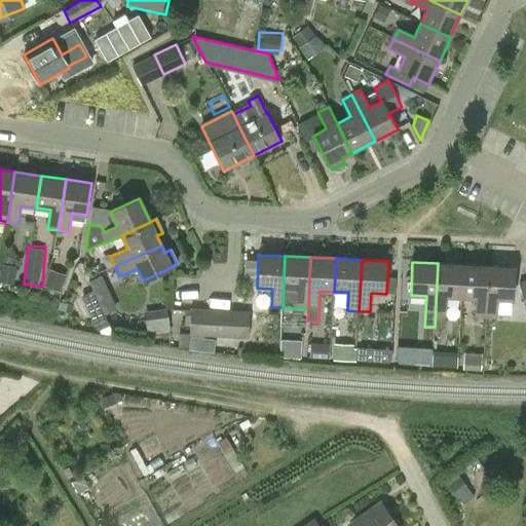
[(462,298),(463,264),(438,263),(435,327),(446,328),(447,297),(462,298)]
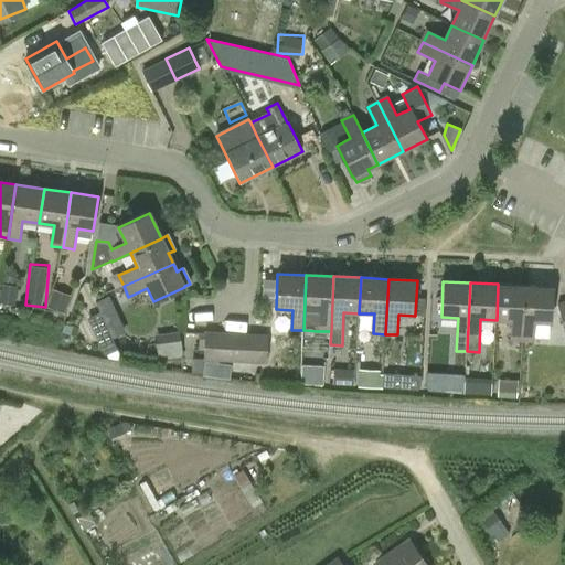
[(511,341),(523,341),(526,286),(498,284),(497,320),(512,321),(511,341)]
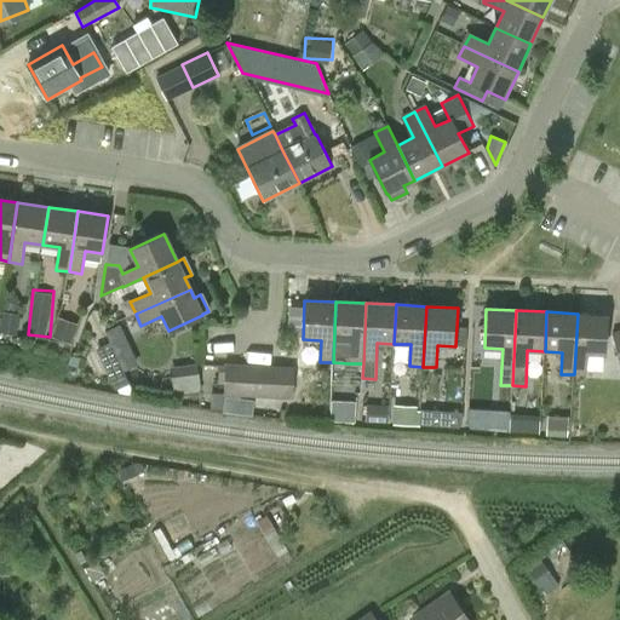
[(606,355),(608,315),(578,314),(574,374),(586,375),(587,354),(606,355)]
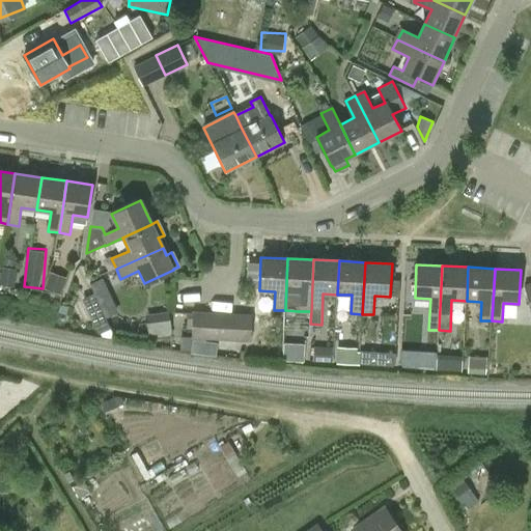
[(45,291),(64,295),(67,273),(47,271),(45,291)]
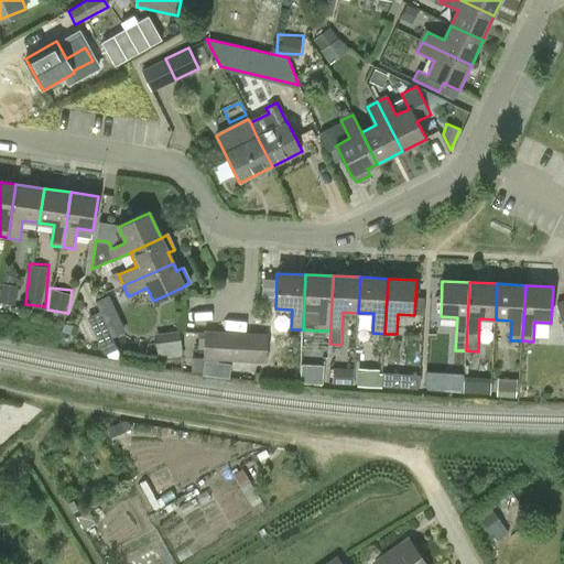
[(424,297),(415,297),(414,314),(423,314),(424,297)]
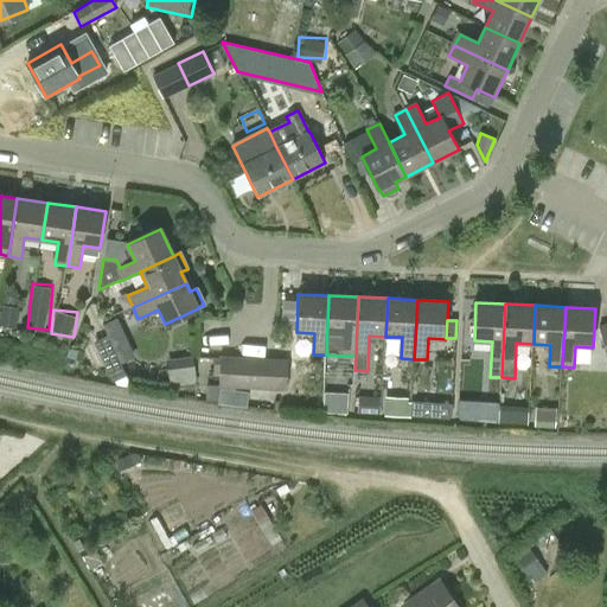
[(112,381),(127,375),(123,362),(132,359),(121,330),(96,338),(112,381)]
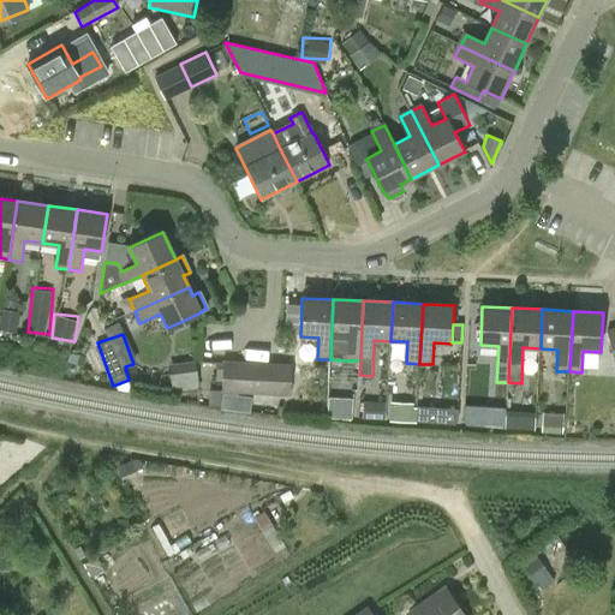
[(168,364),(172,389),(198,386),(195,360),(168,364)]
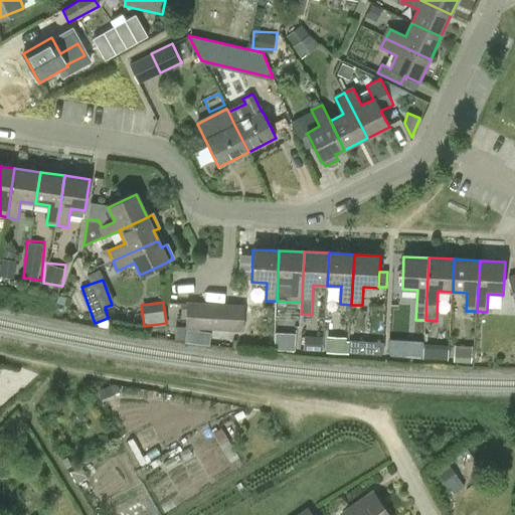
[(200,329),(202,303),(187,302),(185,328),(200,329)]
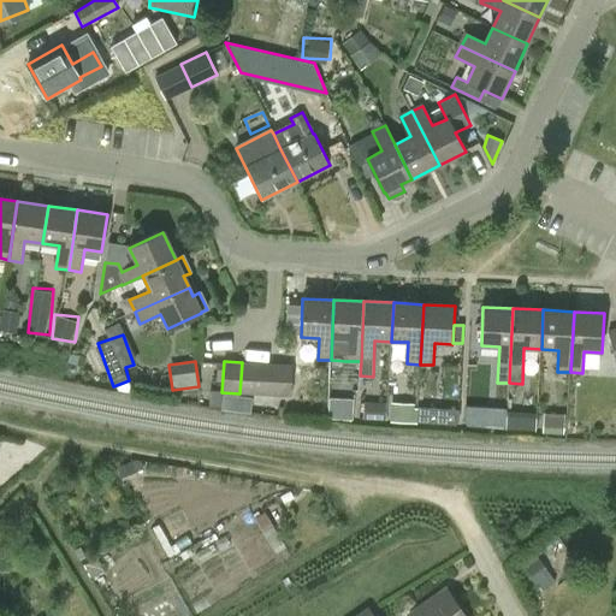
[(254,394),(255,362),(242,362),(240,394),(254,394)]
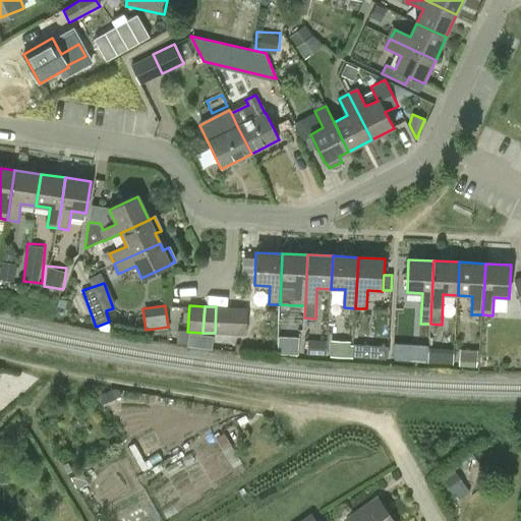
[(226,334),(227,307),(216,306),(215,333),(226,334)]
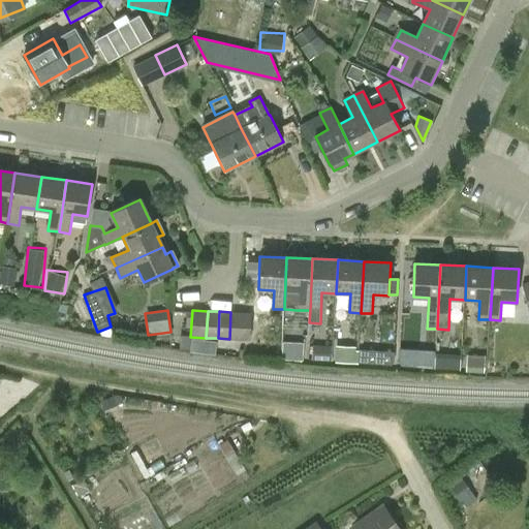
[(249,340),(250,313),(230,312),(229,339),(249,340)]
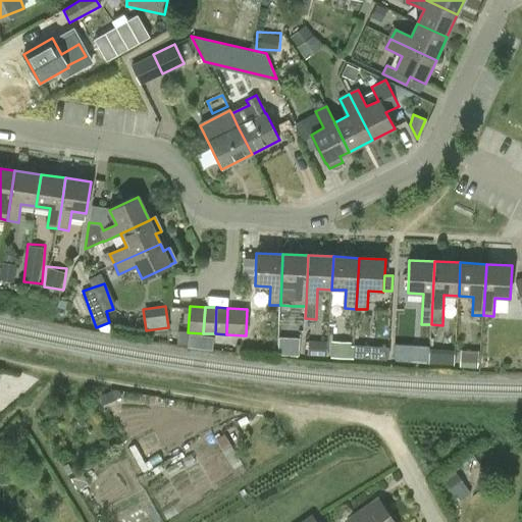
[(331,340),(331,356),(353,357),(353,341),(331,340)]
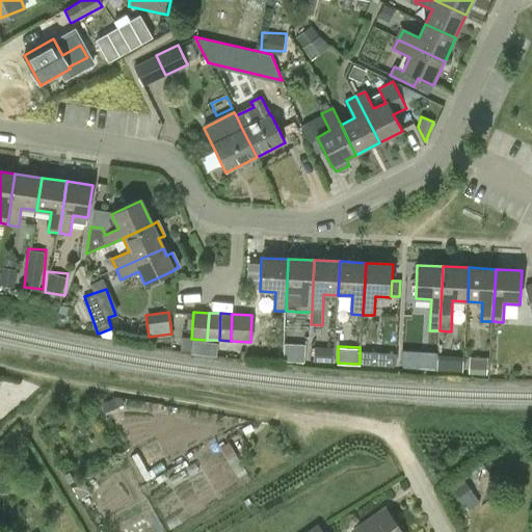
[(361,352),(360,365),(382,366),(382,353),(361,352)]
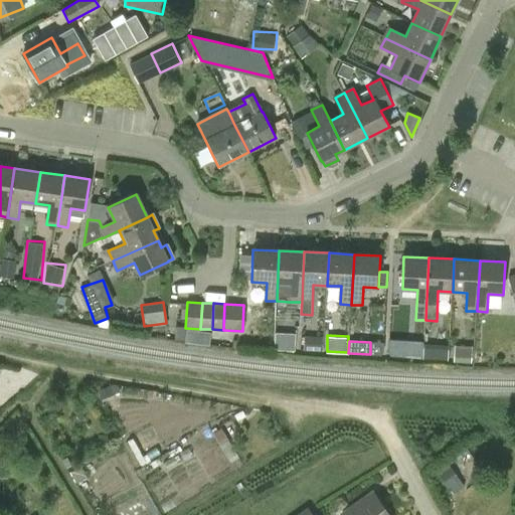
[(387,514),(372,493),(341,514),(387,514)]
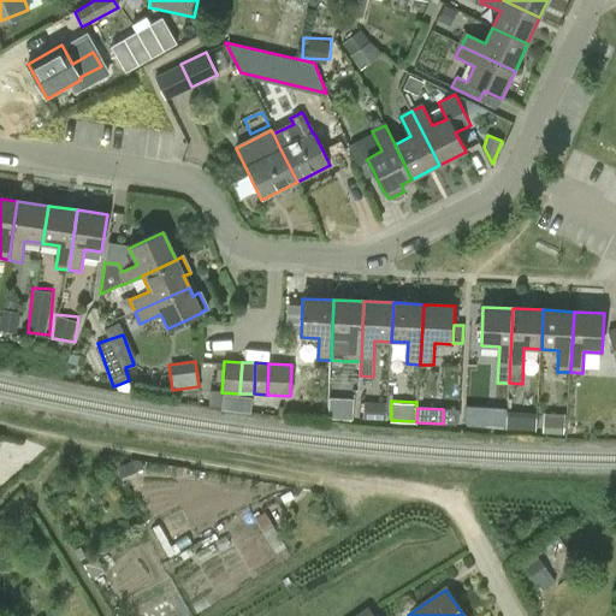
[(350,615),(378,615),(369,603),(350,615)]
